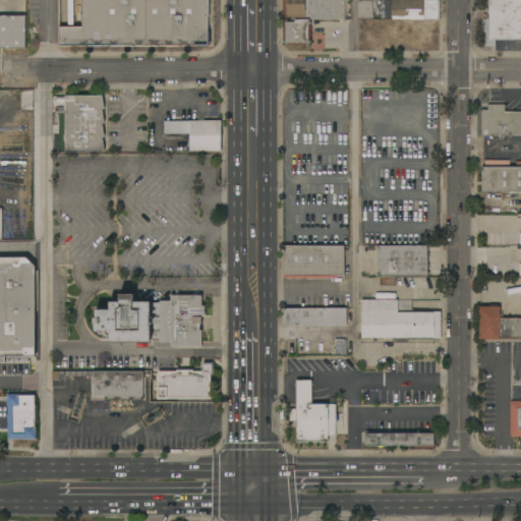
[(81,0),(209,0),(209,14),(210,14),(210,17),(209,17),(209,47),(85,47),(85,46),(59,46),(59,26),(81,26),(81,0)]
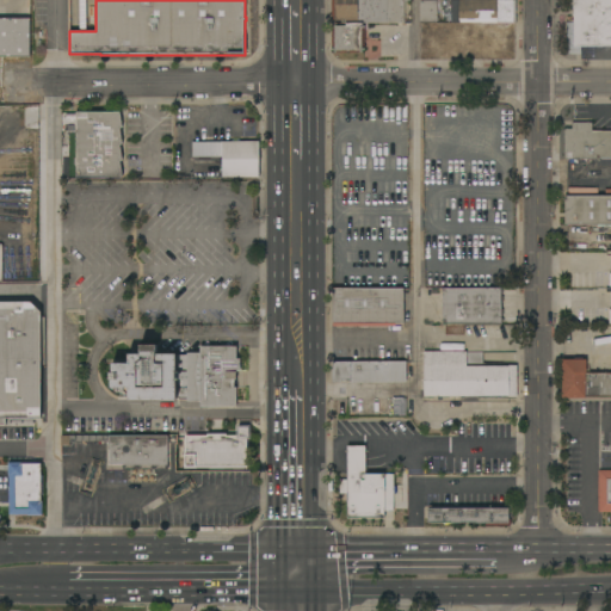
[(411,0),(411,1),(403,1),(405,23),(363,23),(363,26),(364,26),(364,28),(362,28),(362,49),(364,49),(364,50),(362,50),(362,53),(359,53),(359,50),(335,50),(335,53),(334,53),(334,50),(332,50),(332,0),(411,0)]
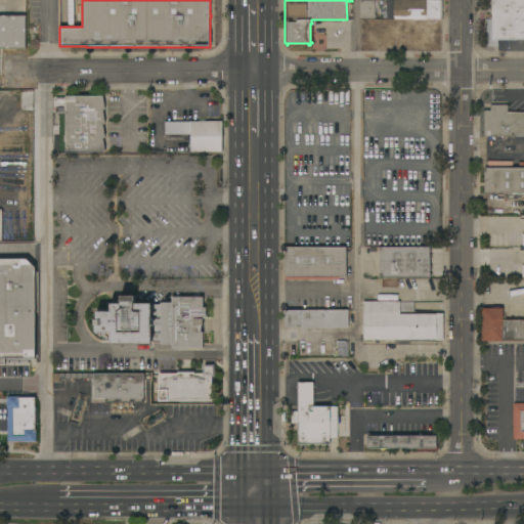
[(375,0),(375,18),(359,18),(360,0),(375,0)]
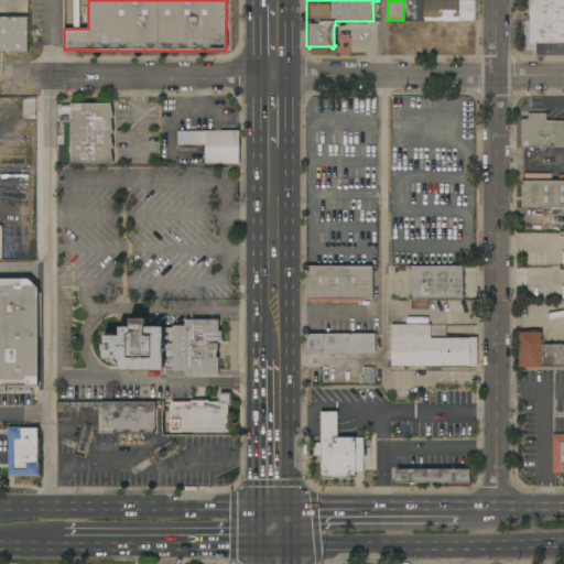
[(476,0),(476,55),(475,55),(475,56),(444,57),(444,52),(403,52),(403,55),(388,56),(388,22),(402,22),(402,21),(416,20),(416,0),(476,0)]
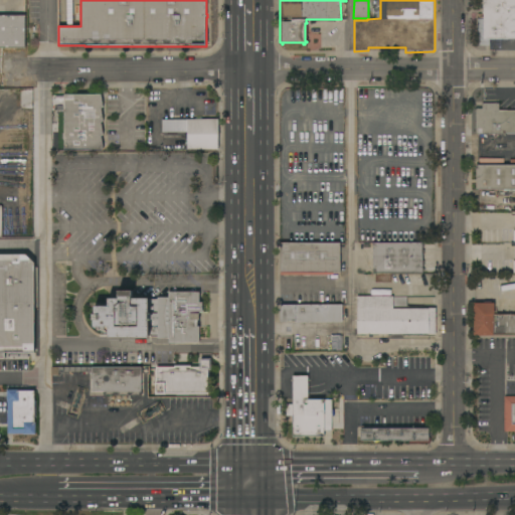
[(514,0),(514,39),(489,39),(489,45),(477,45),(477,17),(484,17),(484,7),(477,7),(477,0),(514,0)]
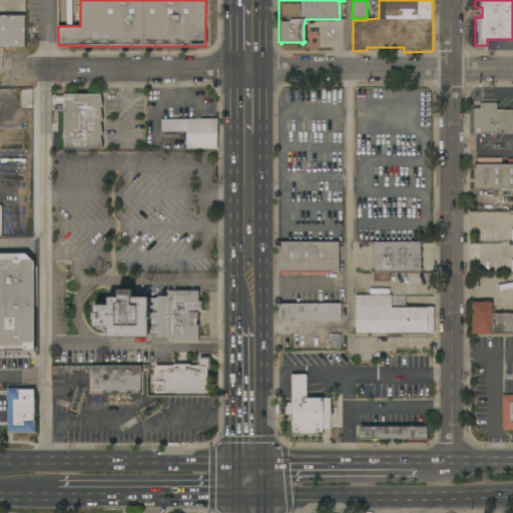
[(0,15),(25,15),(25,47),(0,47),(0,15)]
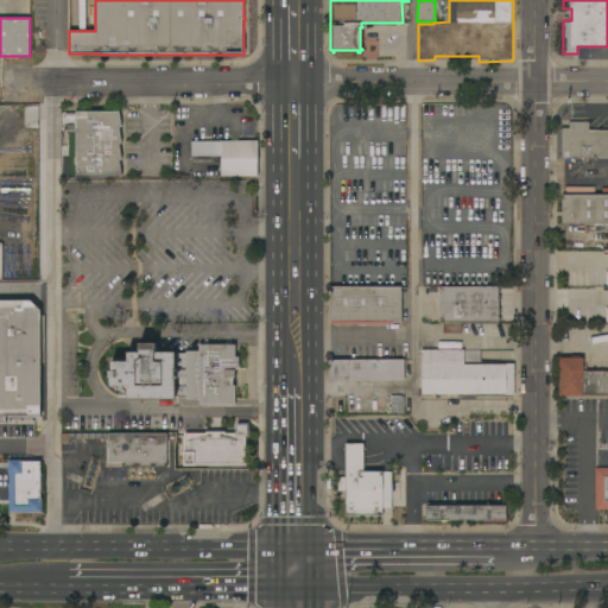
[(76,112),(119,112),(121,126),(119,128),(121,143),(119,145),(121,160),(119,162),(121,176),(119,178),(76,177),(76,112)]
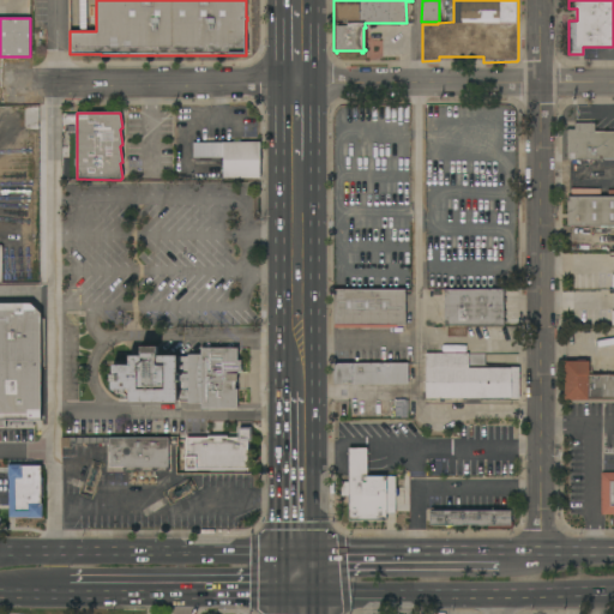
[(613,160),(573,160),(573,138),(566,138),(566,130),(575,130),(575,124),(595,124),(595,132),(613,132),(613,160)]
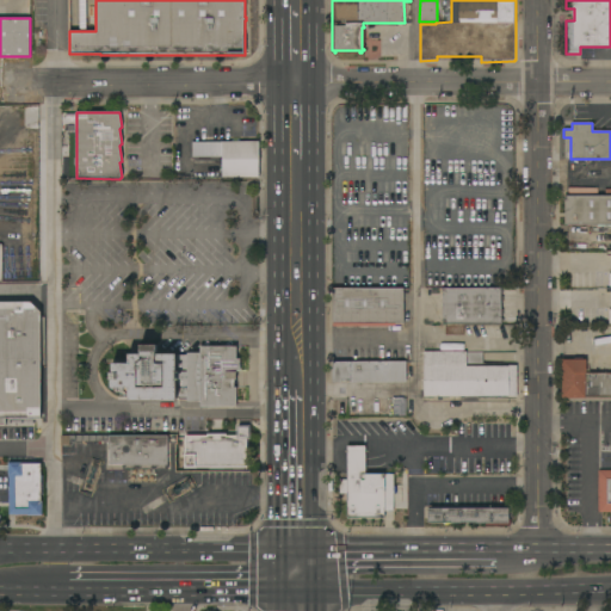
[(260,142),(260,177),(222,178),(221,156),(192,156),(192,142),(260,142)]
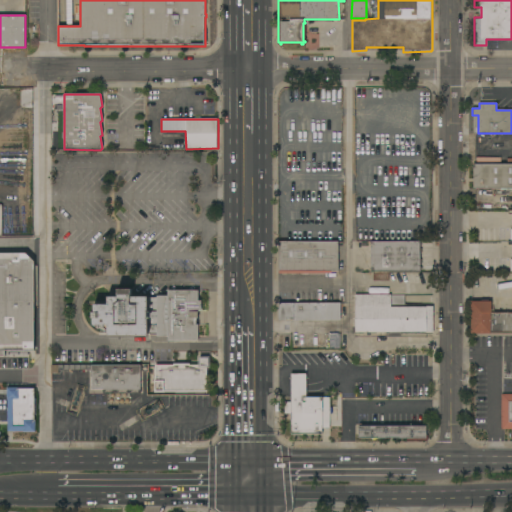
[(511,188),(473,188),(473,165),(474,165),(474,164),(511,164),(511,188)]
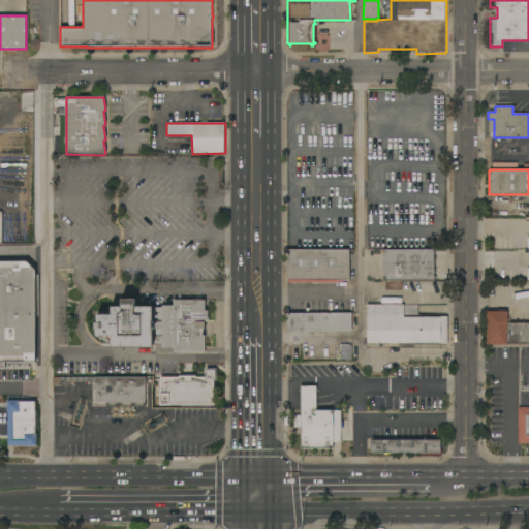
[(288,249),(288,214),(303,214),(303,208),(309,208),(309,194),(356,194),(356,249),(349,249),(288,249)]
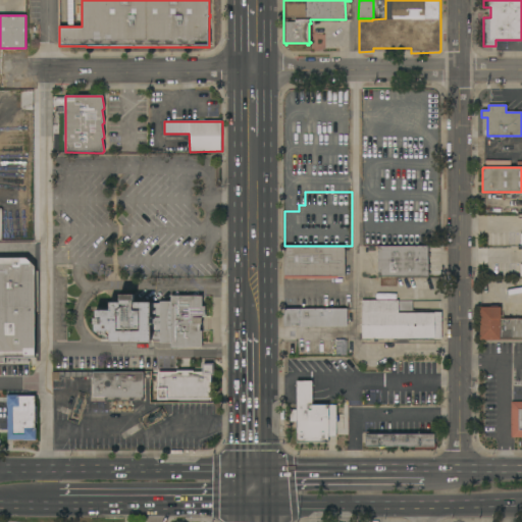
[(345,276),(337,276),(337,279),(283,279),(284,246),(345,246),(345,276)]
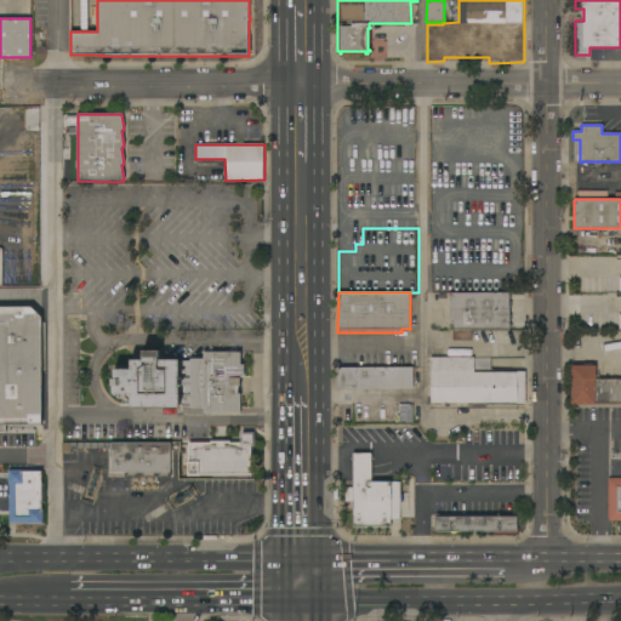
[(450,330),(450,294),(510,294),(510,329),(471,330),(453,330),(450,330)]
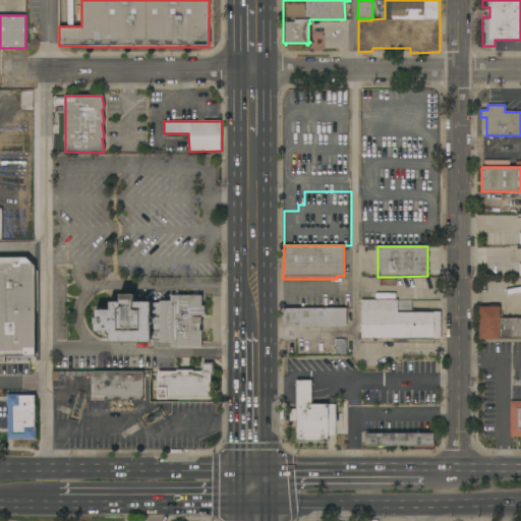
[(35,356),(5,356),(5,362),(0,362),(0,257),(25,257),(35,267),(35,356)]
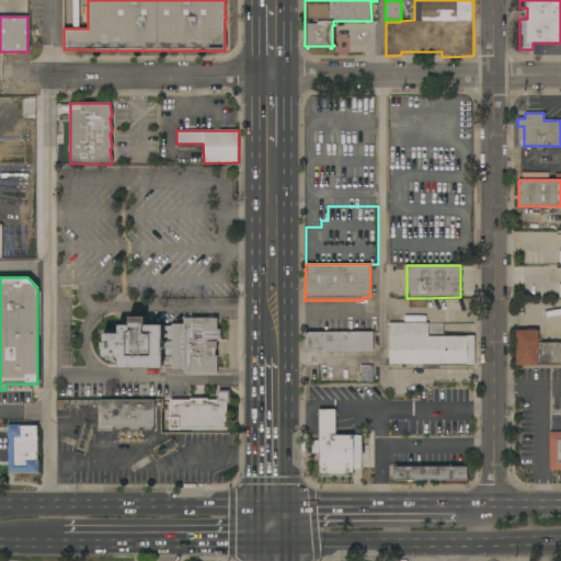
[(425,307),(409,308),(409,298),(425,298),(425,307)]
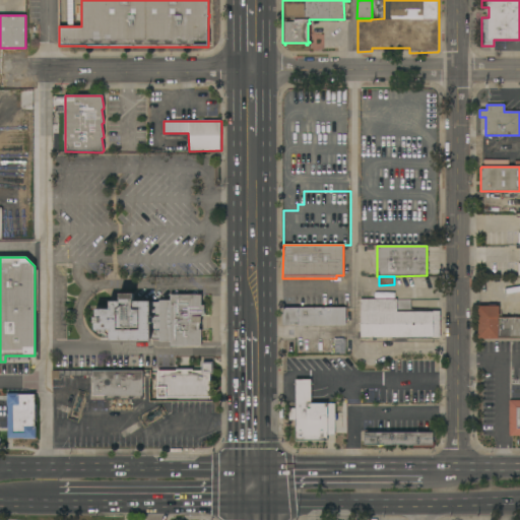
[(440,338),(421,338),(421,337),(376,337),(376,340),(372,340),(372,337),(361,337),(361,300),(380,300),(380,286),(385,286),(385,300),(410,300),(410,312),(434,312),(434,311),(440,311),(440,338)]
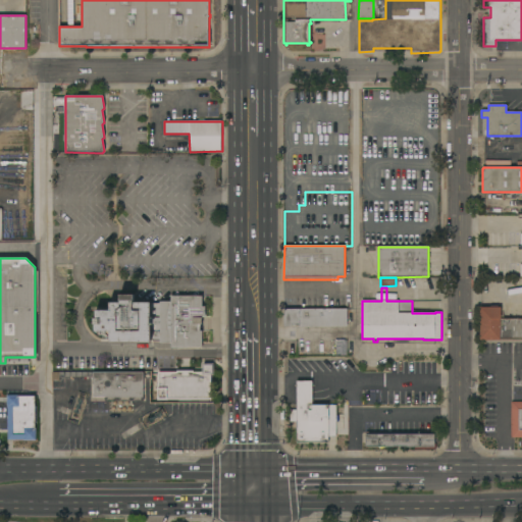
[(202,296),(202,307),(205,307),(205,317),(203,317),(203,325),(200,325),(200,330),(202,330),(202,348),(171,348),(171,344),(160,343),(160,341),(151,341),(151,343),(110,343),(110,331),(95,331),(95,324),(93,324),(93,318),(96,318),(96,310),(109,310),(109,303),(120,303),(120,295),(135,295),(135,303),(159,303),(159,302),(171,302),(171,296),(202,296)]
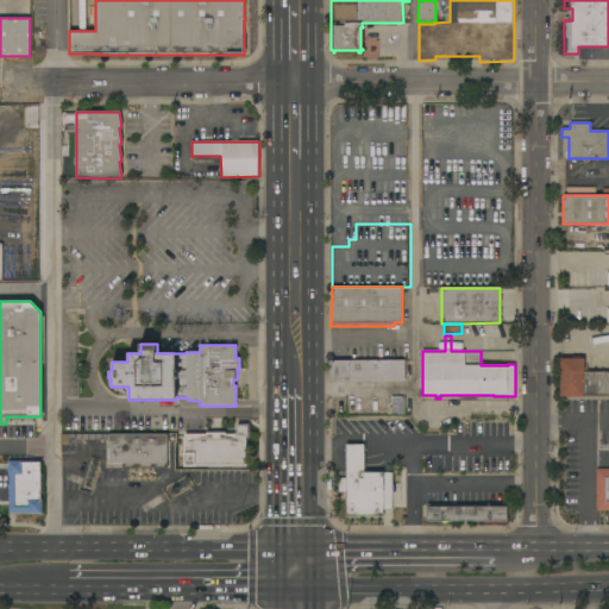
[(559,358),(572,358),(572,357),(582,357),(582,358),(583,358),(583,372),(588,372),(588,364),(598,364),(598,372),(608,372),(608,395),(583,395),(583,397),(559,397),(559,358)]
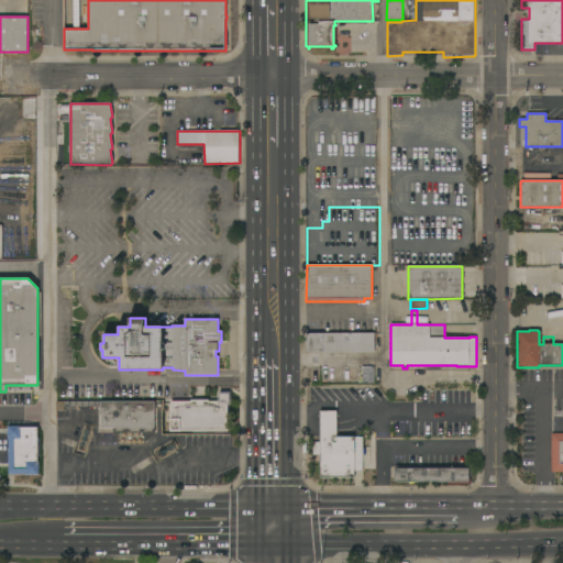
[(323,353),(323,350),(313,350),(313,353),(306,353),(306,340),(307,340),(307,333),(374,333),(374,353),(323,353)]
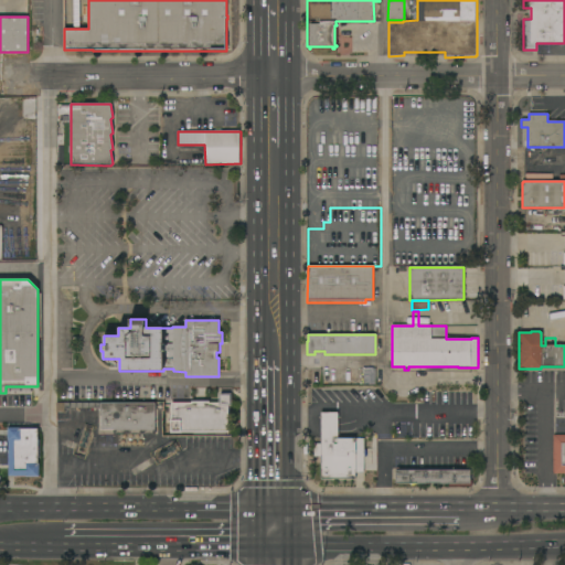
[(156,434),(114,434),(114,430),(100,430),(100,407),(64,408),(64,413),(64,415),(57,415),(57,413),(56,413),(56,403),(77,403),(77,392),(85,391),(85,403),(100,403),(100,404),(155,403),(156,434)]
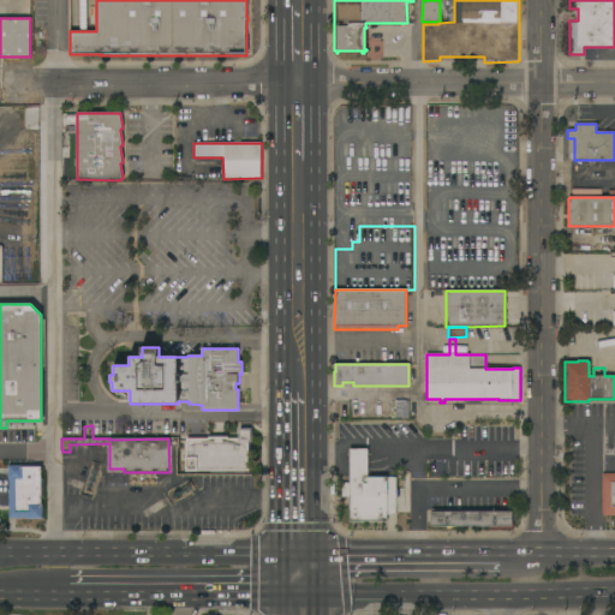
[(186,440),(208,440),(208,436),(227,436),(227,440),(237,440),(237,429),(252,429),(252,442),(249,442),(249,472),(186,472),(186,440)]
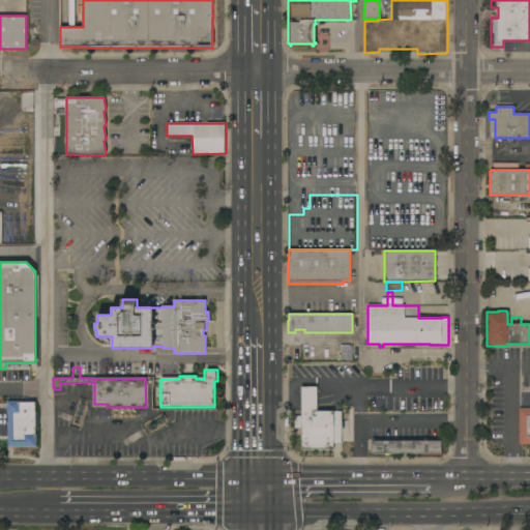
[(301,449),(301,429),(294,429),(294,416),(301,416),(301,387),(317,387),(317,411),(342,411),(342,443),(333,443),(333,449),(301,449)]
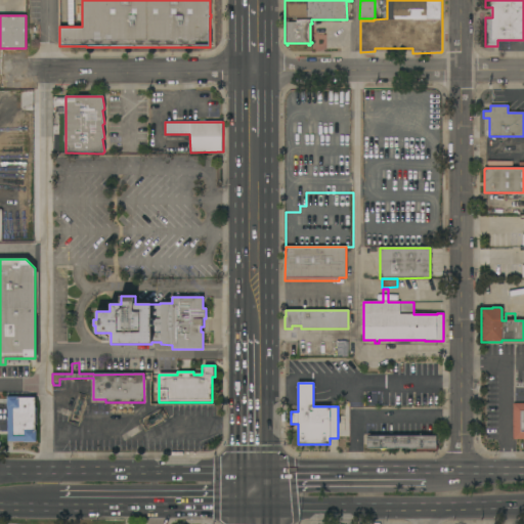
[(8,399),(7,443),(36,443),(37,400),(8,399)]
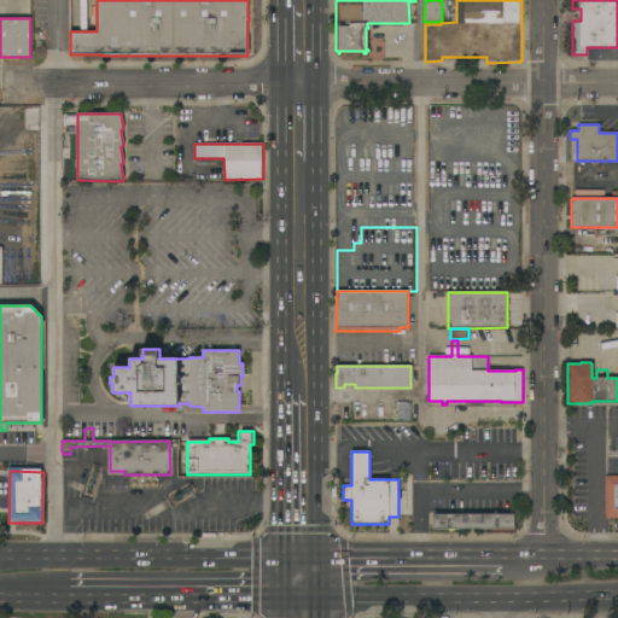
[(617,518),(605,518),(605,476),(617,476),(617,518)]
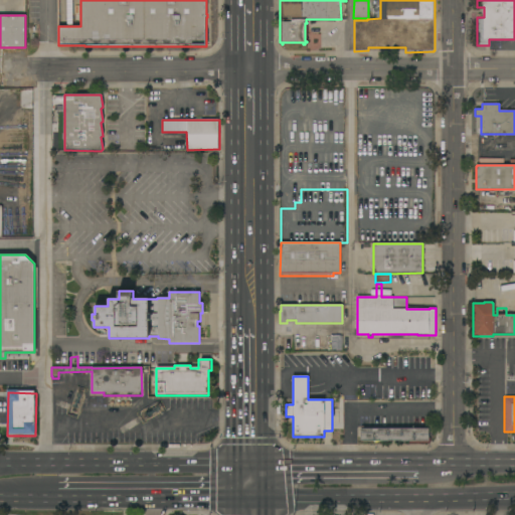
[(360,428),(360,442),(427,442),(427,428),(360,428)]
